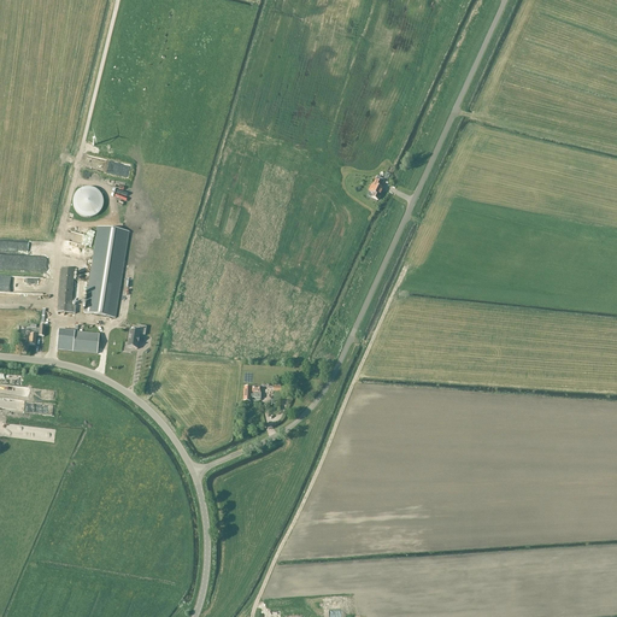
[(377,180),(376,182),(375,181),(370,193),(371,193),(369,195),(372,197),(372,198),(377,201),(380,198),(383,191),(380,189),(382,184),(383,182),(380,180),(378,181),(377,180)]
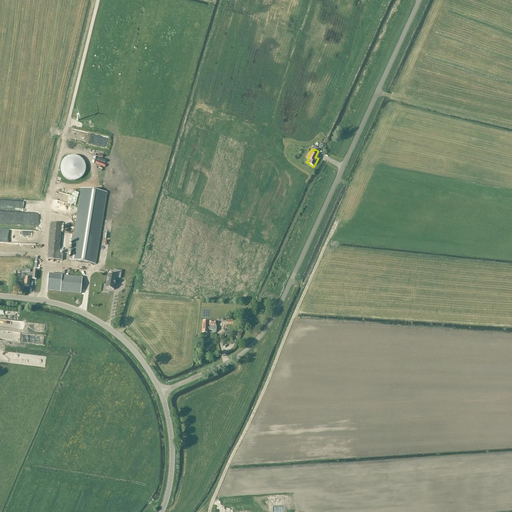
[(86,171),(86,169),(86,166),(85,164),(84,162),(82,160),(80,158),(78,157),(76,156),(73,156),(71,156),(68,157),(66,158),(64,160),(63,162),(62,164),(61,166),(61,169),(61,171),(62,174),(63,176),(64,178),(66,179),(68,180),(71,181),(73,181),(76,181),(78,180),(80,179),(82,178),(84,176),(85,174),(86,171)]
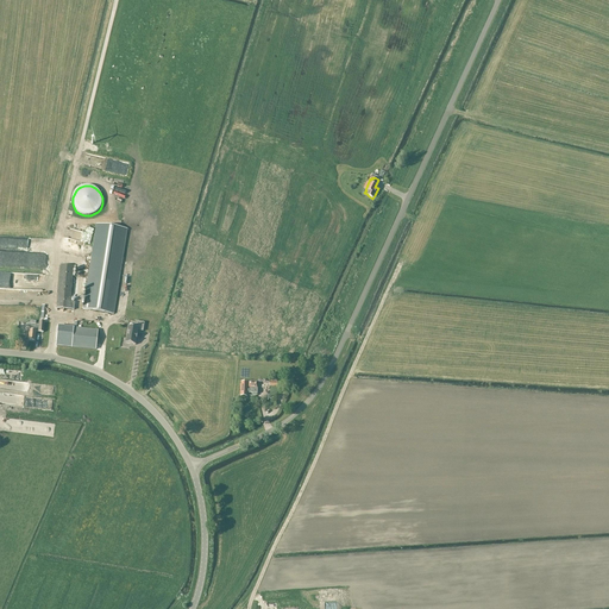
[(127,195),(118,193),(115,203),(125,206),(127,195)]
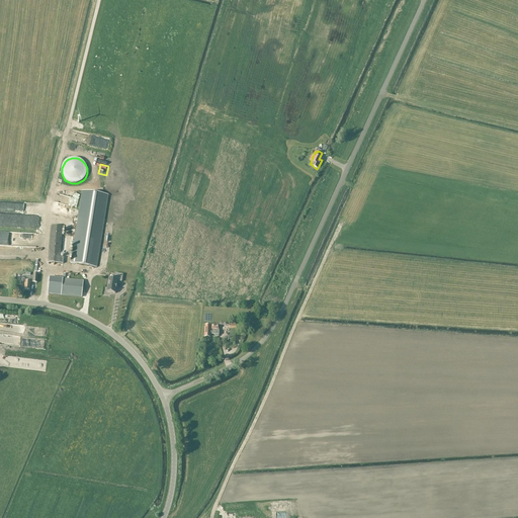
[(82,191),(71,263),(96,267),(107,195),(82,191)]
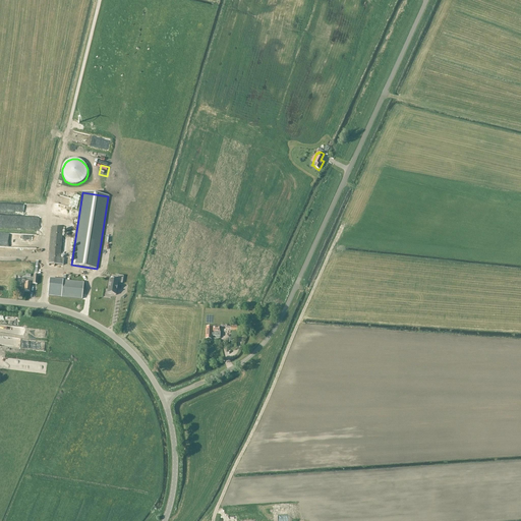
[(72,201),(67,206),(71,211),(76,207),(72,201)]
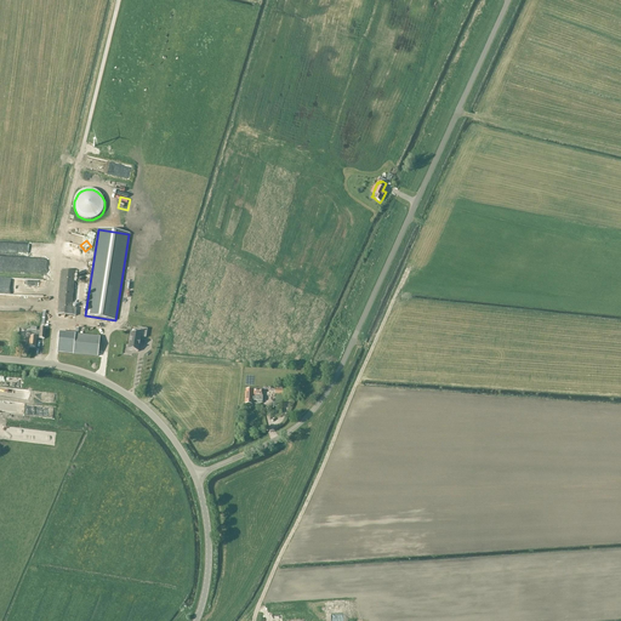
[(17,260),(17,273),(41,273),(41,260),(17,260)]
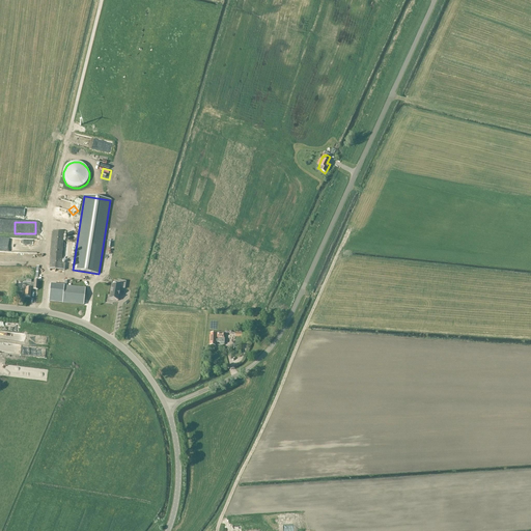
[(61,263),(64,232),(53,231),(50,269),(64,271),(65,263),(61,263)]
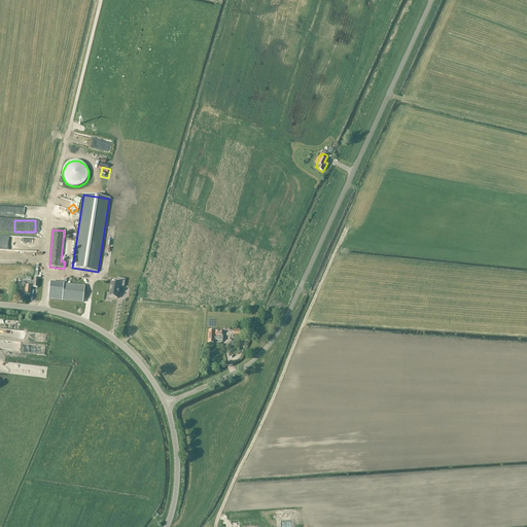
[(0,244),(15,244),(15,240),(23,240),(23,243),(31,243),(31,237),(0,235),(0,244)]
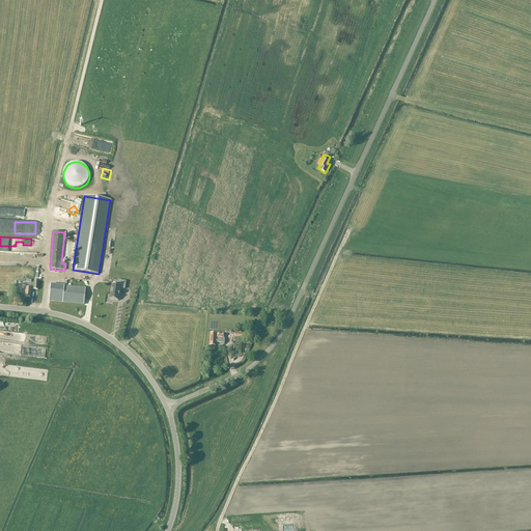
[(64,286),(64,281),(51,279),(49,292),(54,292),(54,294),(63,295),(62,303),(83,305),(85,288),(64,286)]
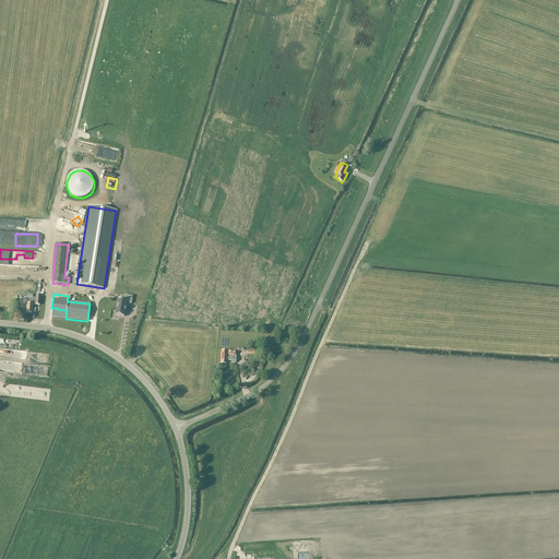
[(33,298),(33,295),(27,295),(26,301),(26,304),(26,312),(32,313),(33,305),(39,305),(40,296),(36,295),(36,298),(33,298)]
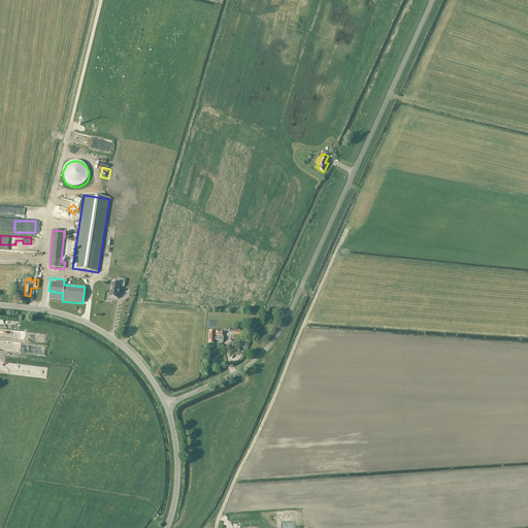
[(125,281),(118,279),(117,284),(111,284),(108,298),(118,299),(120,287),(124,288),(125,281)]
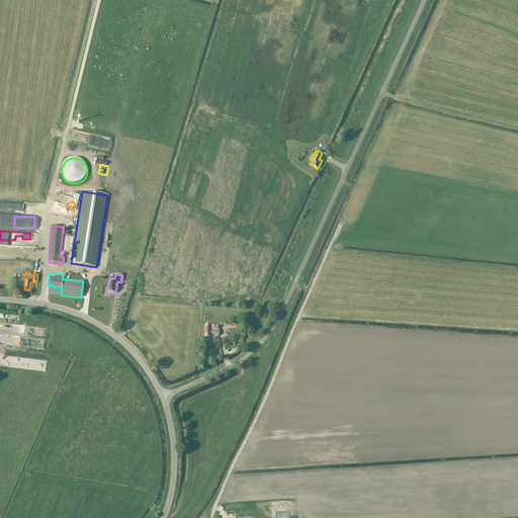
[(209,327),(209,326),(205,326),(204,337),(209,337),(209,334),(214,335),(214,336),(219,337),(219,335),(219,331),(219,325),(211,325),(211,327),(209,327)]
